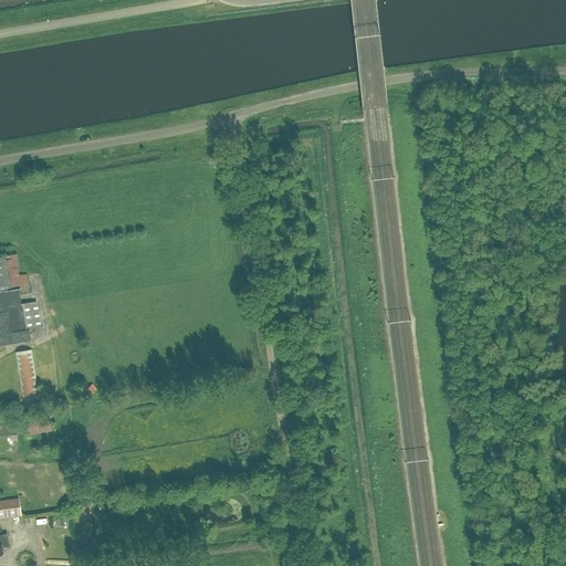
[(0,344),(30,341),(29,329),(40,327),(35,301),(20,304),(18,289),(29,287),(27,274),(19,275),(18,269),(25,268),(23,255),(17,257),(17,254),(0,257),(0,344)]
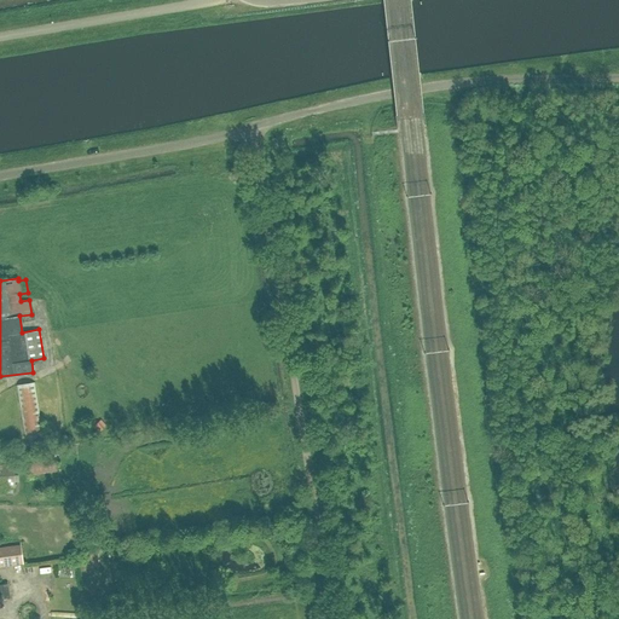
[(16,386),(25,444),(44,441),(35,382),(16,386)]
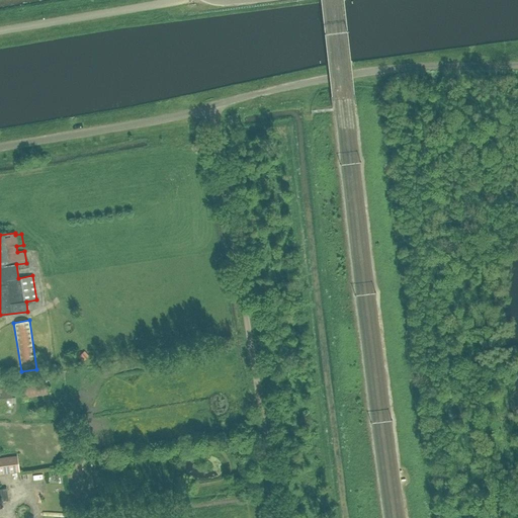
[(83,361),(89,356),(84,351),(78,356),(83,361)]
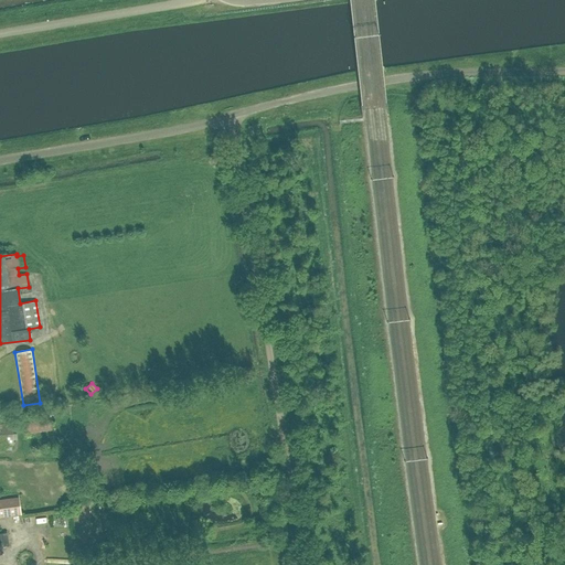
[(0,515),(21,511),(18,494),(0,498),(0,515)]
